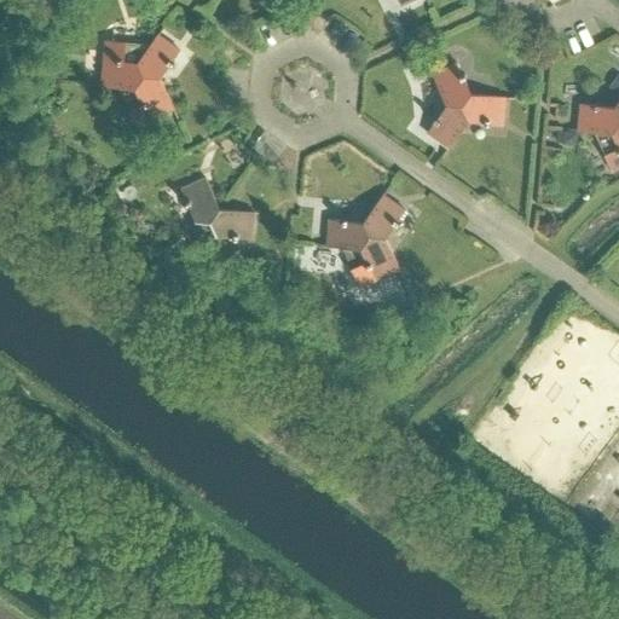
[(618,12),(618,0),(608,0),(608,12),(618,12)]
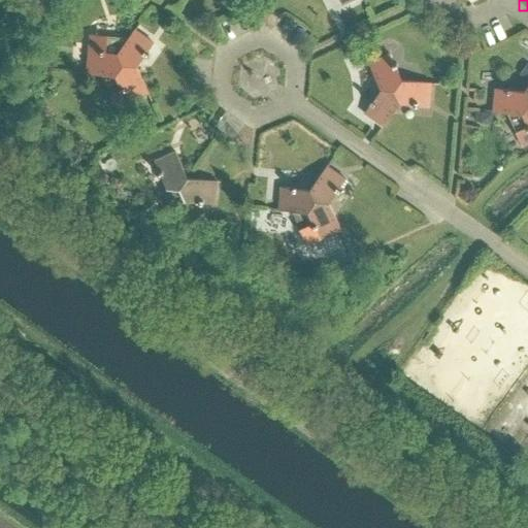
[(124,64),(137,66),(144,55),(146,57),(150,53),(147,52),(154,43),(135,30),(129,37),(118,53),(124,64)]
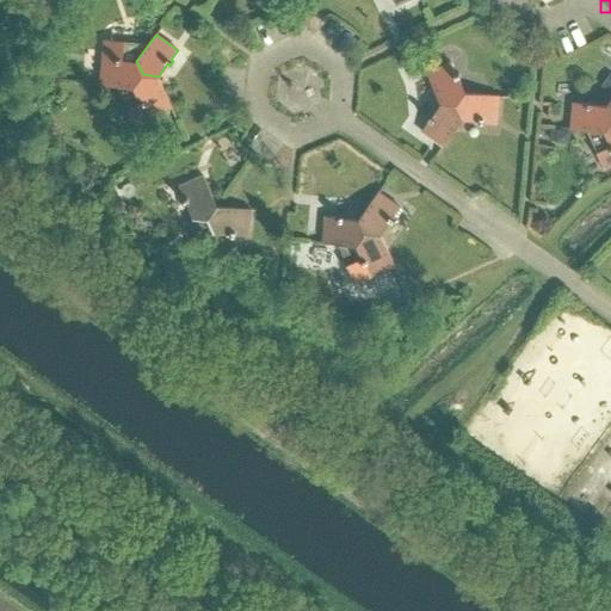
[(106,38),(102,85),(116,86),(135,88),(143,74),(136,61),(149,43),(131,41),(131,39),(106,38)]
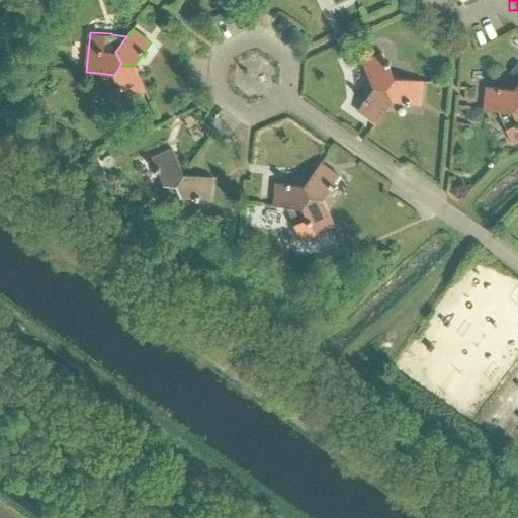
[(344,61),(356,56),(350,45),(339,51),(344,61)]
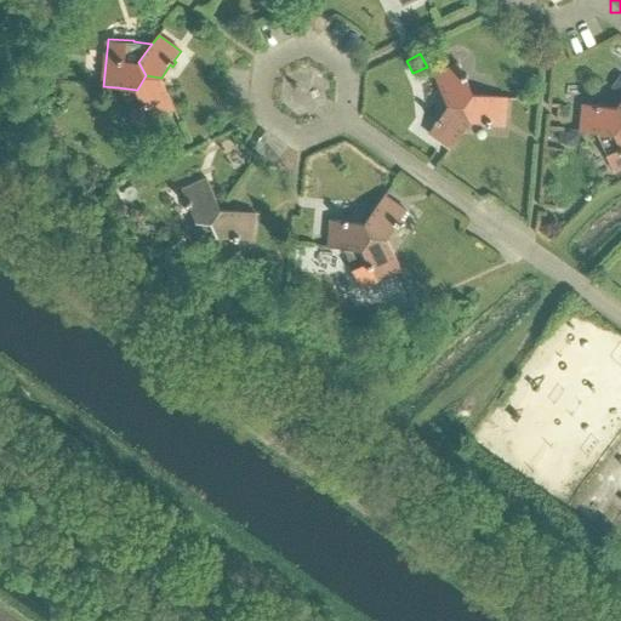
[(449,106),(465,107),(474,93),(467,79),(469,78),(467,74),(465,75),(460,63),(434,74),(449,106)]
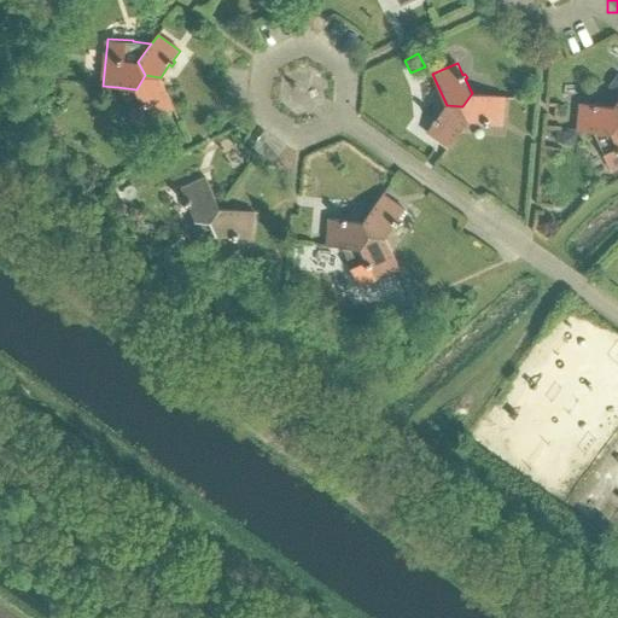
[(175,109),(161,77),(145,75),(136,89),(117,87),(136,127),(151,120),(175,109)]
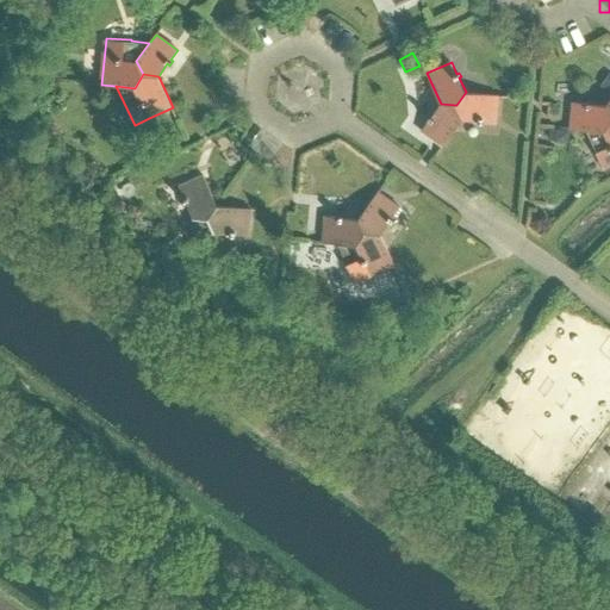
[(456,105),(462,119),(479,120),(479,122),(485,123),(485,120),(496,122),(498,95),(466,92),(456,105)]
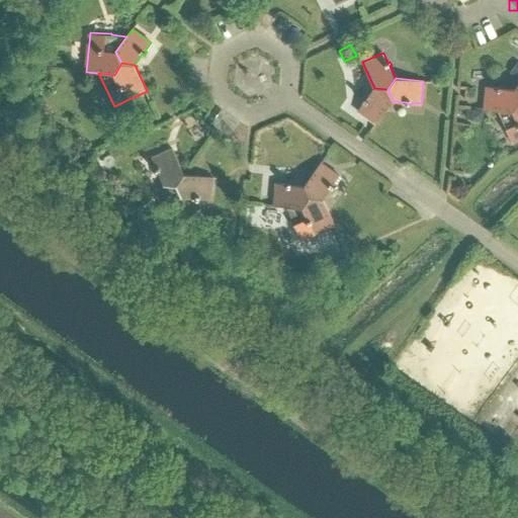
[(517,102),(517,95),(514,88),(487,86),(486,108),(497,109),(513,110),(517,102)]
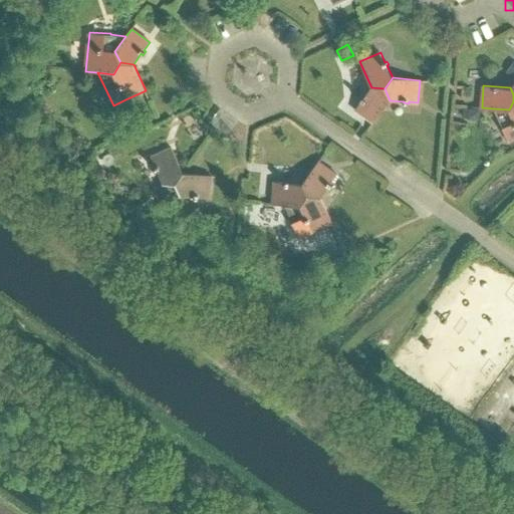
[(390,100),(384,88),(371,87),(363,97),(362,96),(359,100),(361,101),(355,109),(373,122),(390,100)]
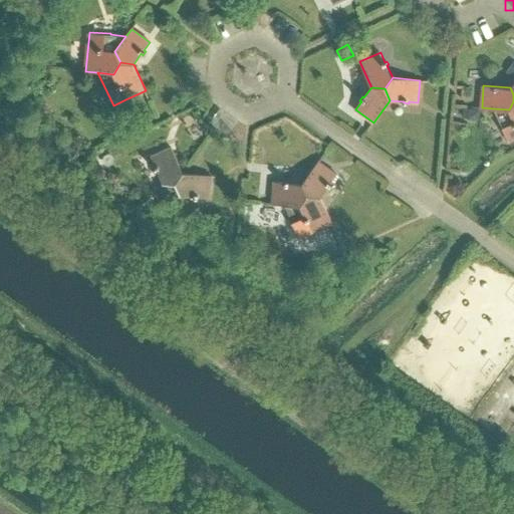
[(513,101),(509,109),(493,108),(508,142),(513,139),(513,101)]
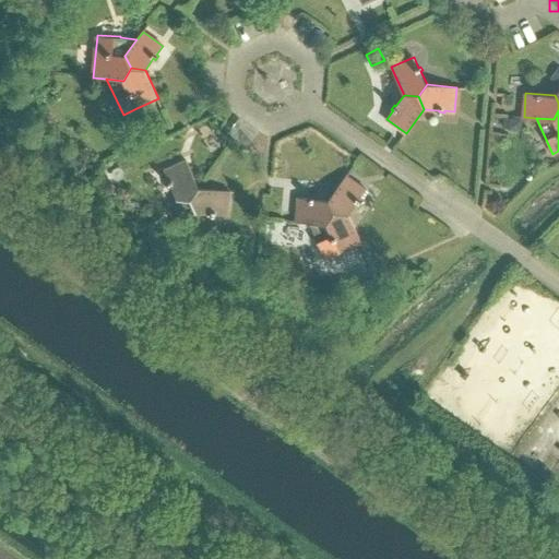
[(521,133),(523,120),(509,119),(509,121),(503,120),(502,131),(521,133)]
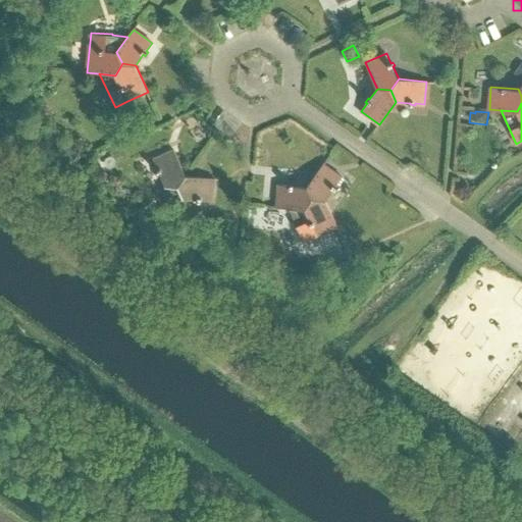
[(171,197),(185,176),(173,150),(154,159),(165,187),(162,191),(170,197),(171,197)]
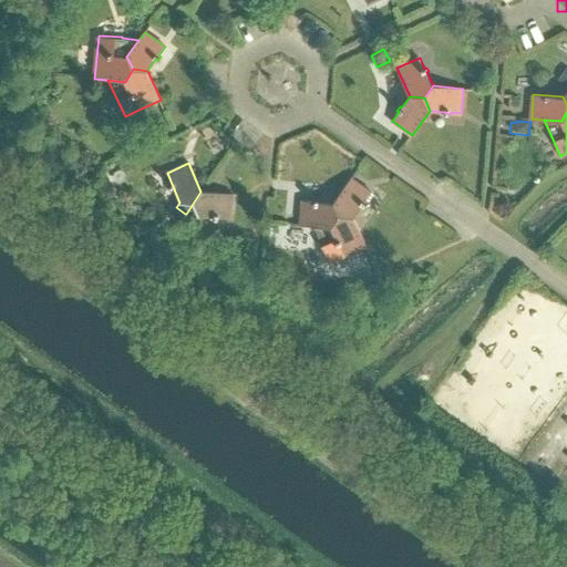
[(340,217),(354,218),(362,206),(364,207),(367,203),(366,202),(372,193),(351,178),(334,204),(340,217)]
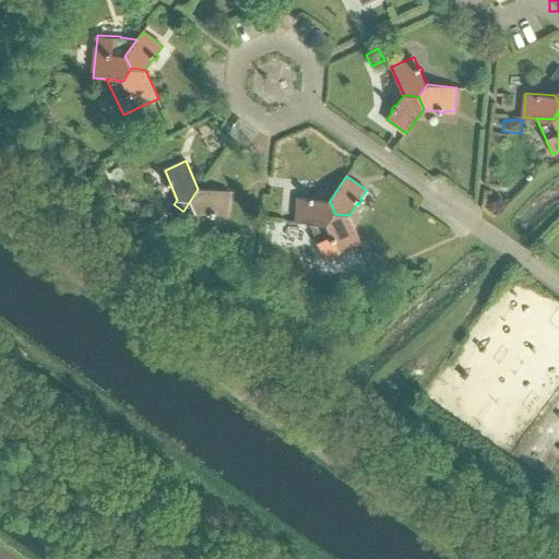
[(198,189),(183,211),(192,217),(195,213),(227,215),(229,191),(198,189)]
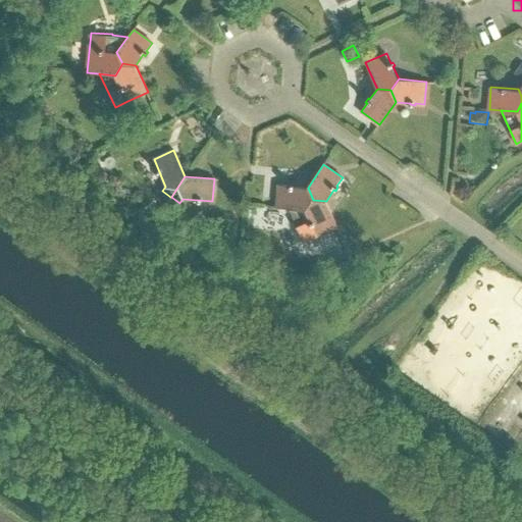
[(305,210),(313,200),(308,188),(294,186),(294,184),(291,184),(291,186),(278,185),(276,207),(291,208),(305,210)]
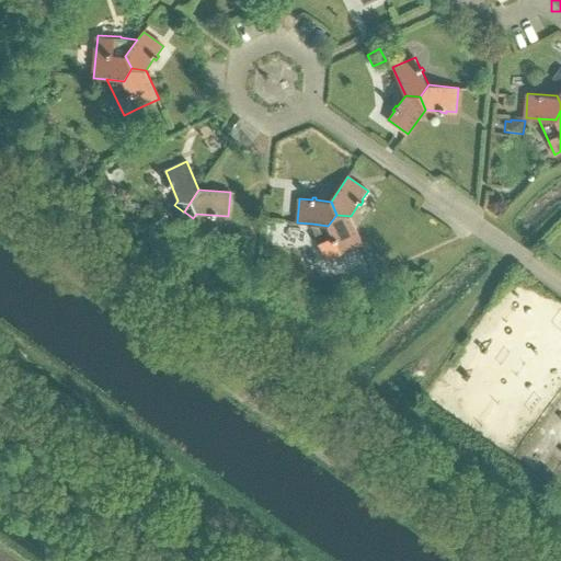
[(183,212),(174,205),(169,214),(176,219),(183,212)]
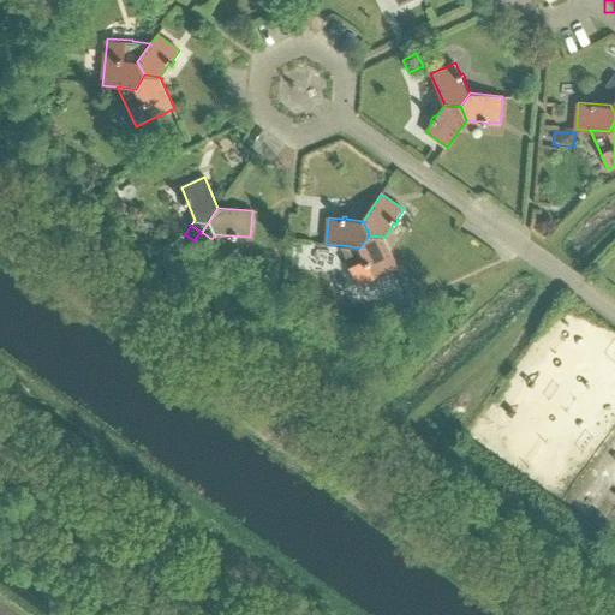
[(359,248),(342,245),(351,266),(359,285),(374,278),(392,269),(398,267),(384,237),(369,236),(359,248)]
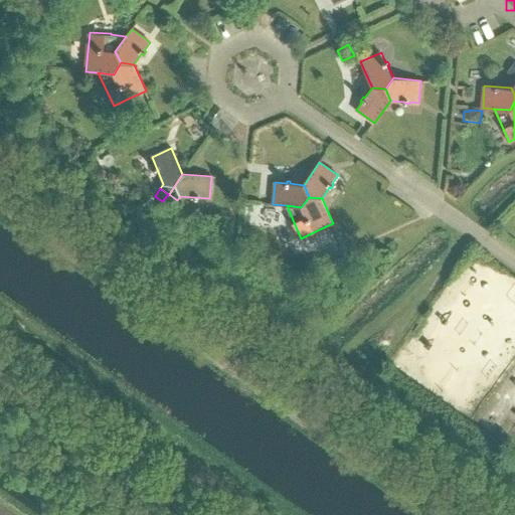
[(480,297),(493,285),(475,264),(443,294),(452,303),(462,294),(470,302),(478,295),(480,297)]
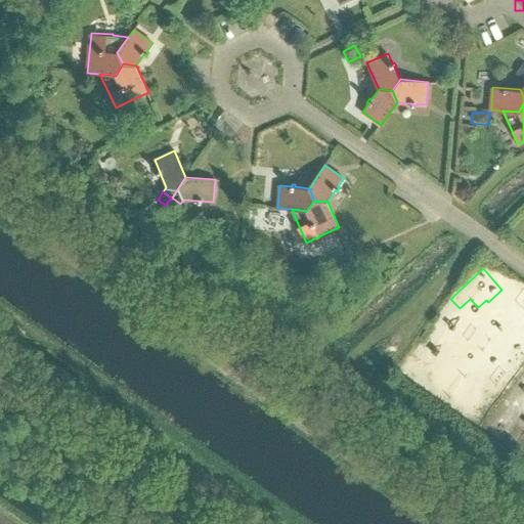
[(408,352),(405,370),(423,373),(426,354),(408,352)]
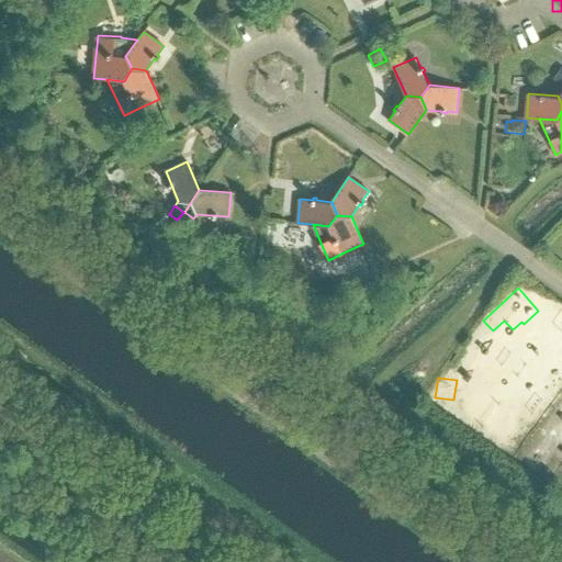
[(548,490),(561,467),(561,405),(520,473),(548,490)]
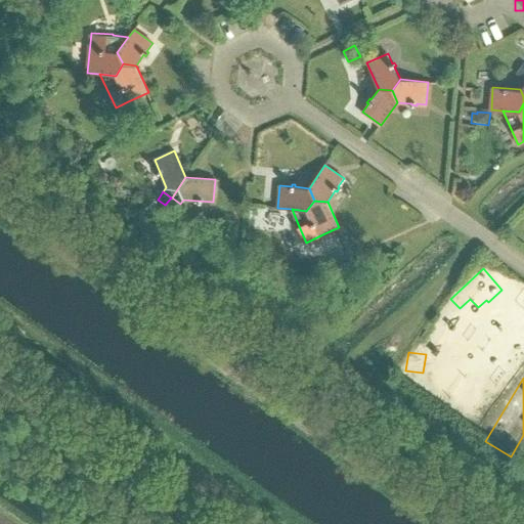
[(472,406),(487,406),(487,394),(449,394),(449,415),(471,415),(472,406)]
